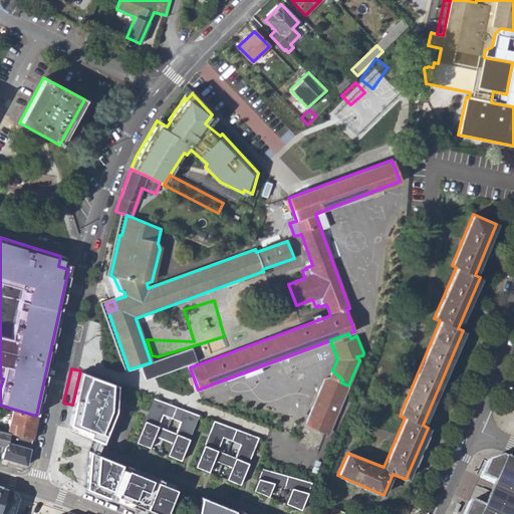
[(118,383),(82,370),(69,429),(102,441),(117,409),(118,383)]
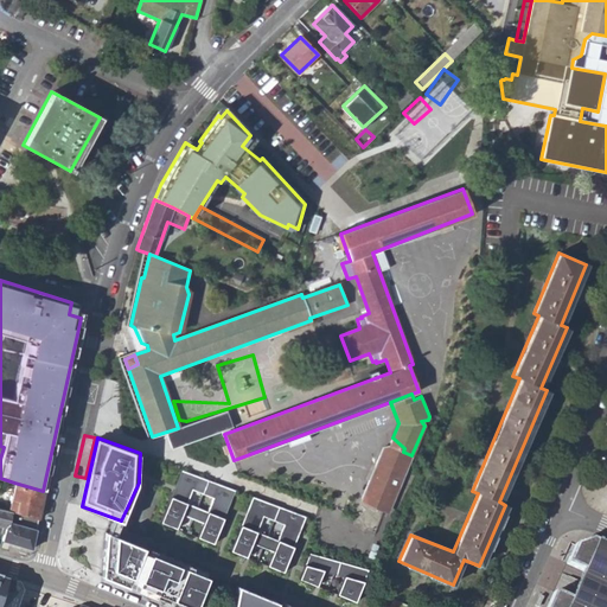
[(389,510),(411,455),(403,452),(404,448),(393,438),(389,446),(383,447),(360,499),(363,505),(383,513),(389,510)]
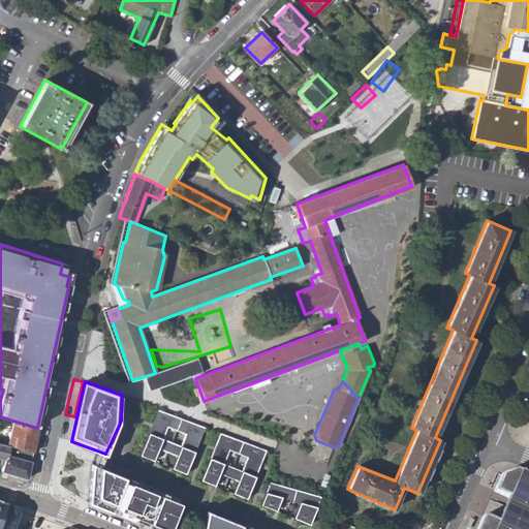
[(266,404),(253,433),(304,454),(316,425),(266,404)]
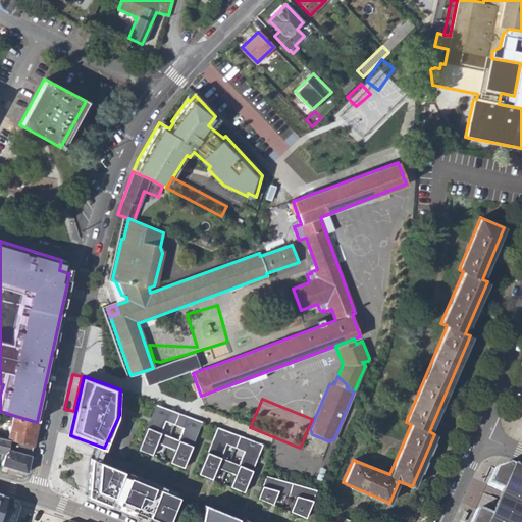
[(179,412),(157,403),(148,426),(170,435),(179,412)]
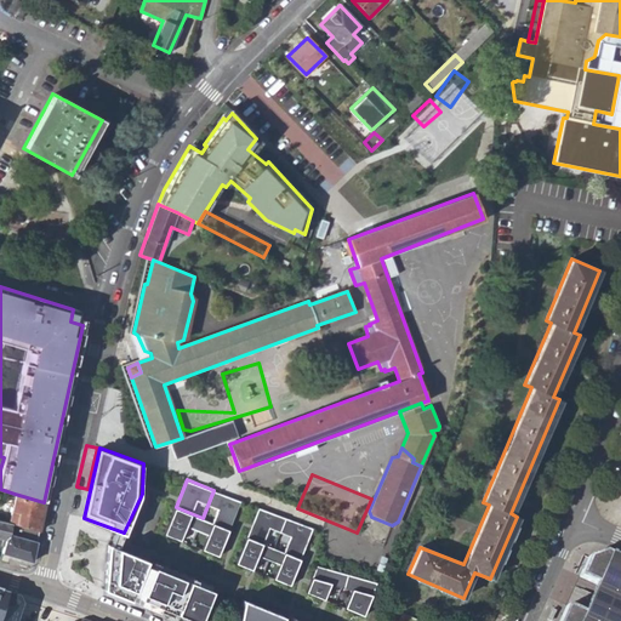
[(241,501),(214,490),(203,518),(229,529),(241,501)]
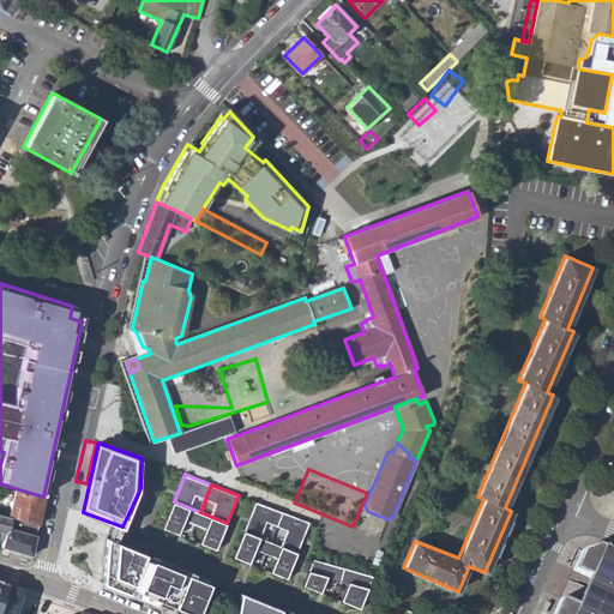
[(14,488),(10,505),(40,513),(43,497),(14,488)]
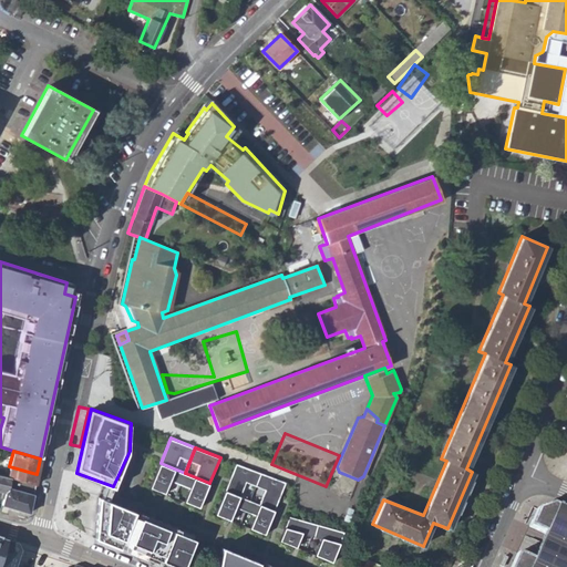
[(176,496),(185,473),(161,463),(152,486),(176,496)]
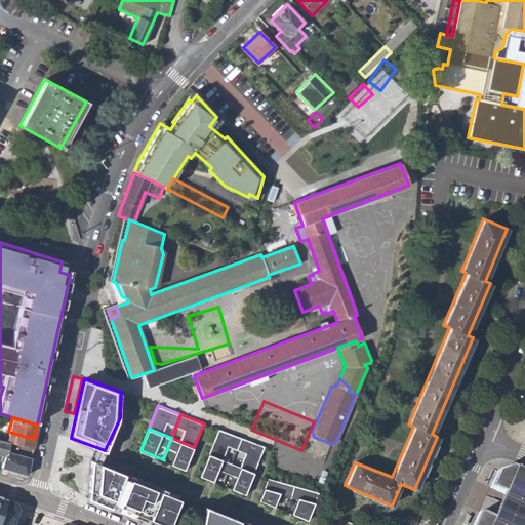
[(242,438),(219,429),(210,452),(233,461),(237,449),(242,438)]
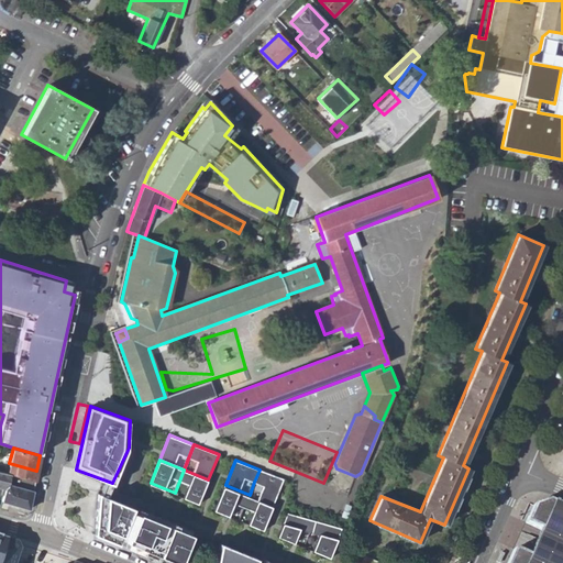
[(9,463),(7,474),(10,475),(34,481),(36,471),(9,463)]
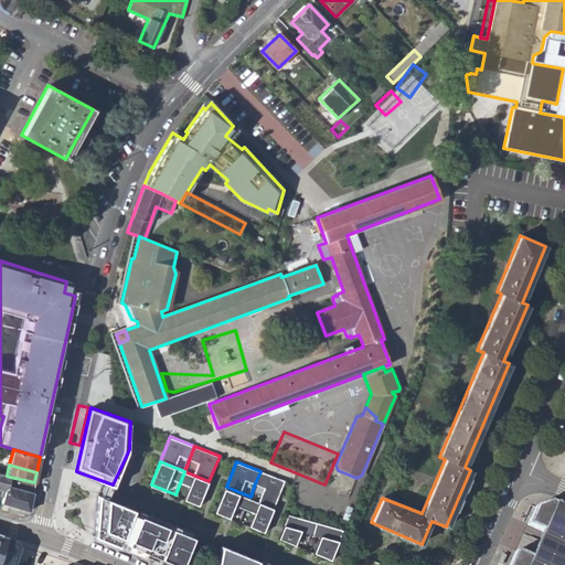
[(184,471),(176,494),(200,504),(209,481),(184,471)]
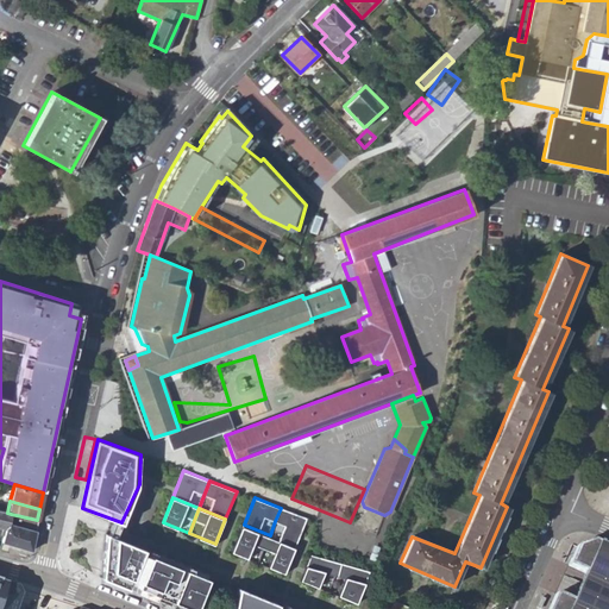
[(307,519),(281,508),(270,535),(296,546),(307,519)]
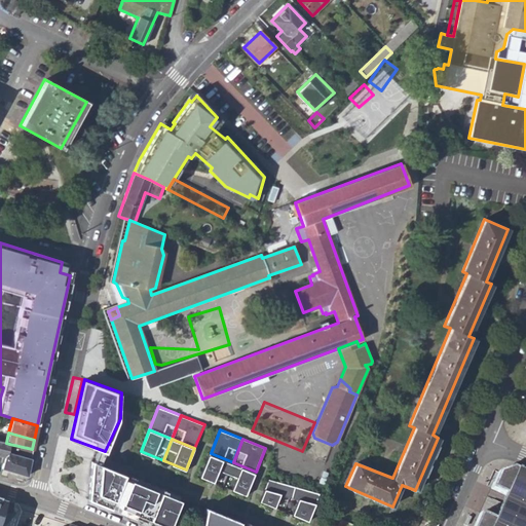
[(0,462),(2,463),(4,457),(5,457),(9,444),(6,443),(0,441),(0,462)]
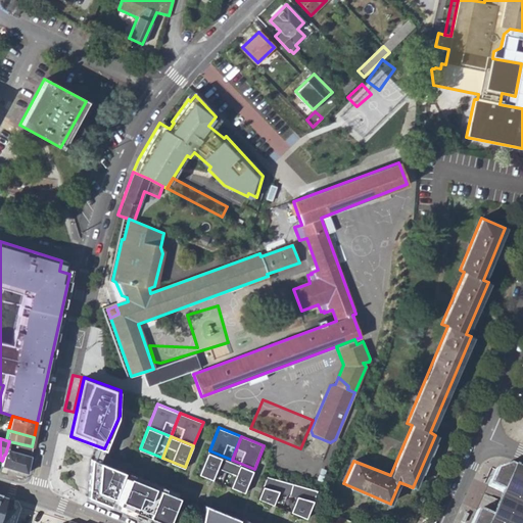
[(1,466),(26,474),(32,446),(9,441),(5,455),(4,455),(2,461),(1,466)]
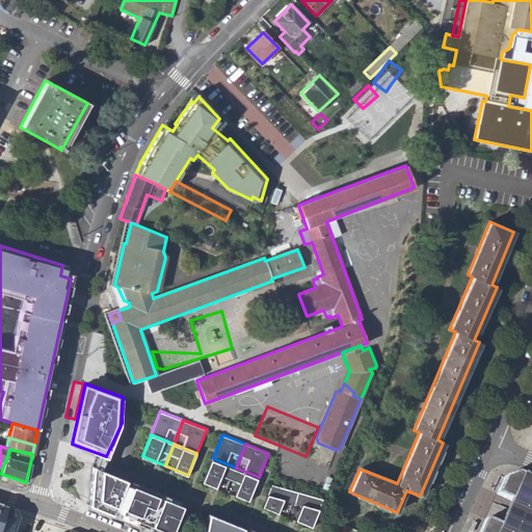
[(227,489),(236,468),(213,458),(204,480),(227,489)]
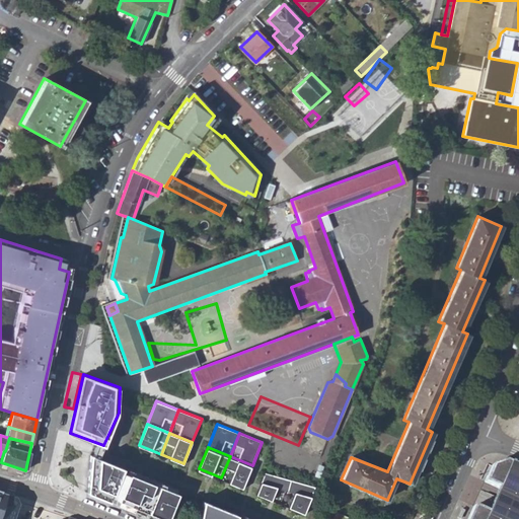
[(124,466),(90,454),(88,491),(110,500),(124,466)]
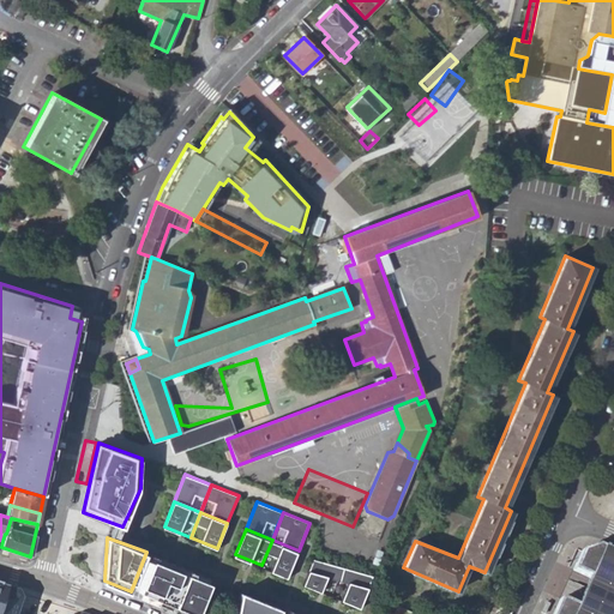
[(272,540),(262,565),(288,576),(299,551),(272,540)]
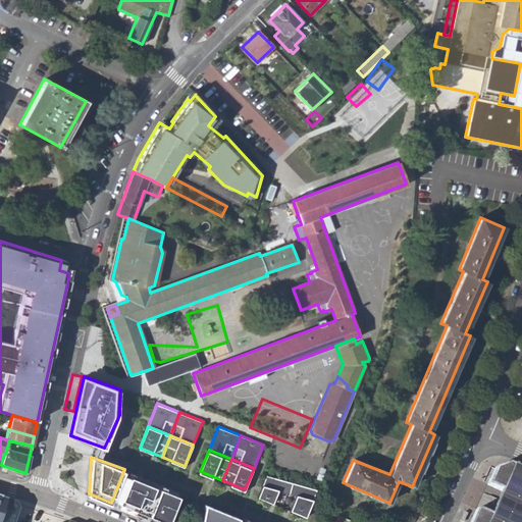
[(470,521),(519,521),(521,516),(521,469),(509,463),(506,468),(502,466),(500,470),(494,468),(487,481),(486,484),(502,490),(491,516),(476,509),(470,521)]
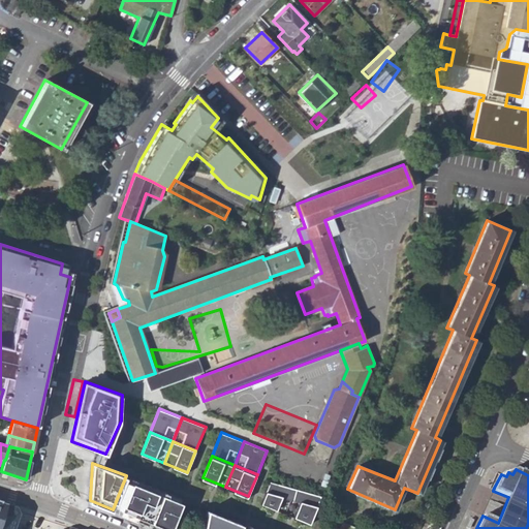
[(157,492),(132,481),(120,512),(135,520),(144,500),(152,503),(157,492)]
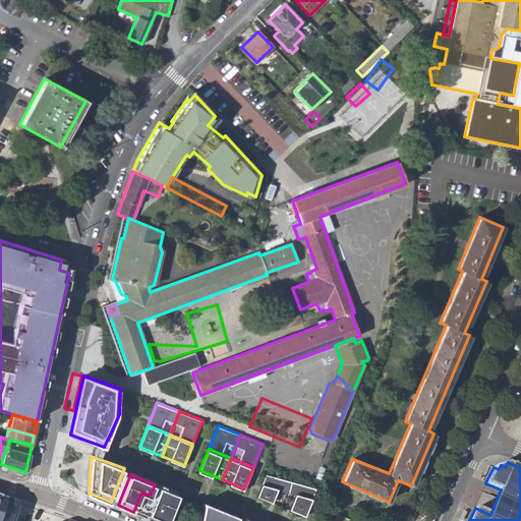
[(292,481),(267,474),(257,496),(282,506),(292,481)]
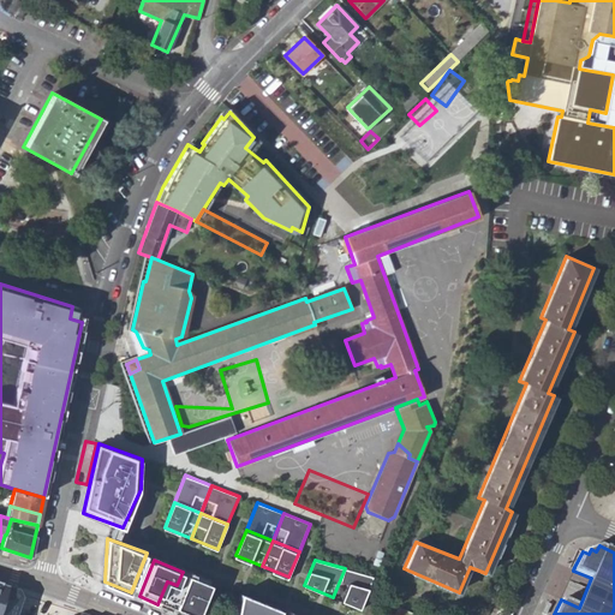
[(374,575),(345,568),(333,597),(360,608),(374,575)]
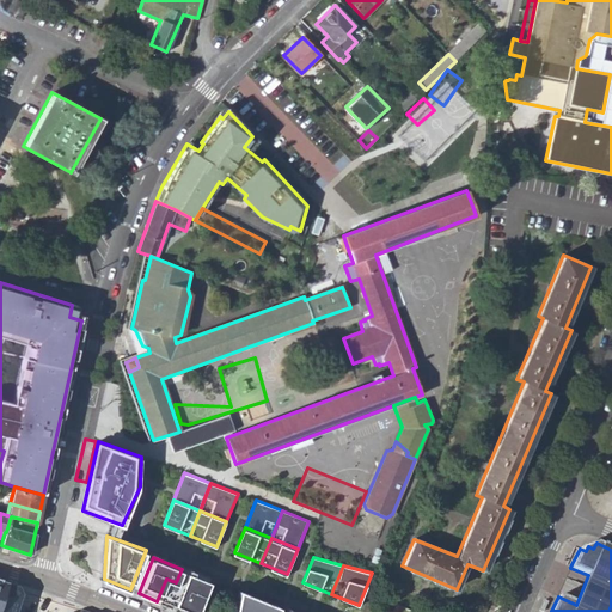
[(173,609),(183,611),(197,611),(210,580),(188,571),(173,609)]
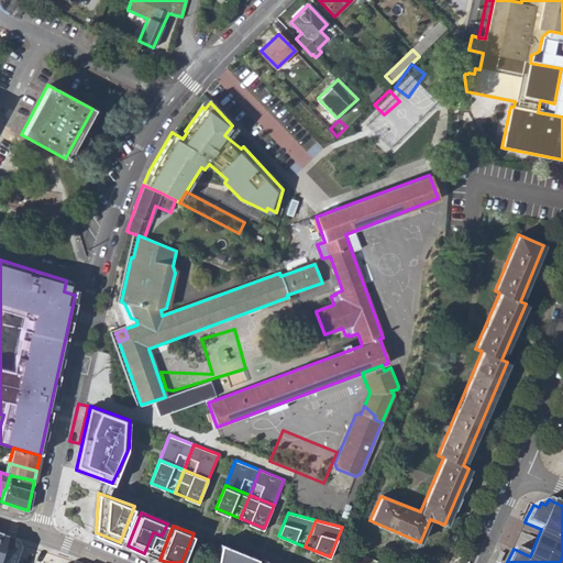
[(9,543),(0,540),(0,562),(4,562),(11,549),(9,543)]
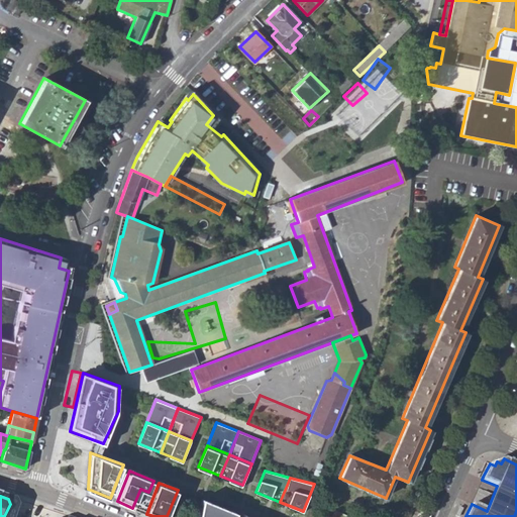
[(234,516),(237,511),(203,498),(199,516),(234,516)]
